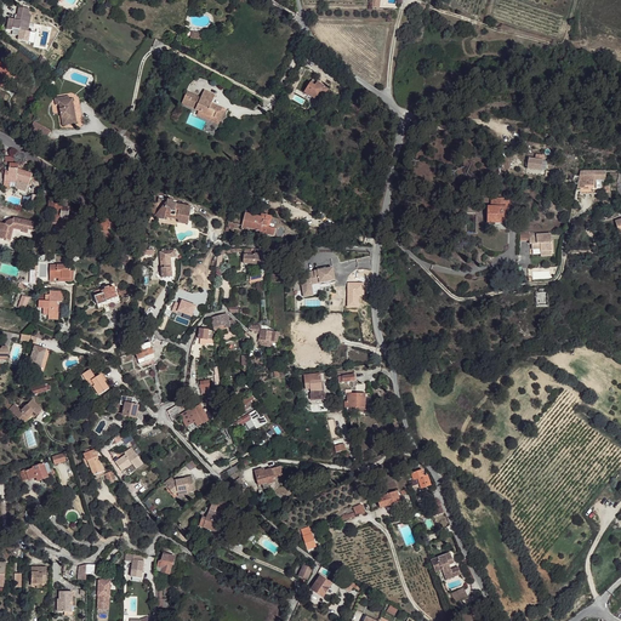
[(30,11),(20,9),(17,18),(9,17),(6,28),(12,29),(12,28),(26,32),(29,16),(30,11)]
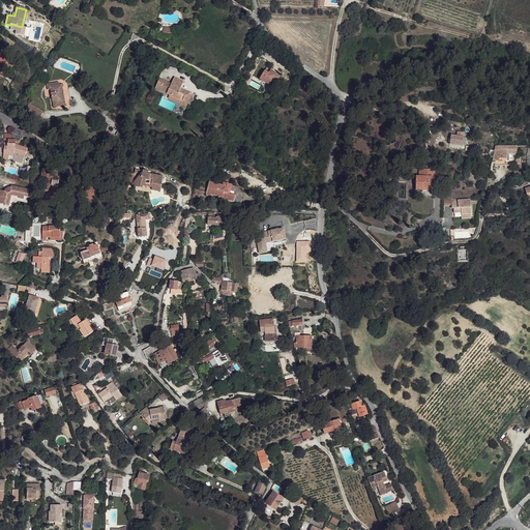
[(57,10),(52,7),(49,11),(55,17),(57,12),(56,11),(57,10)]
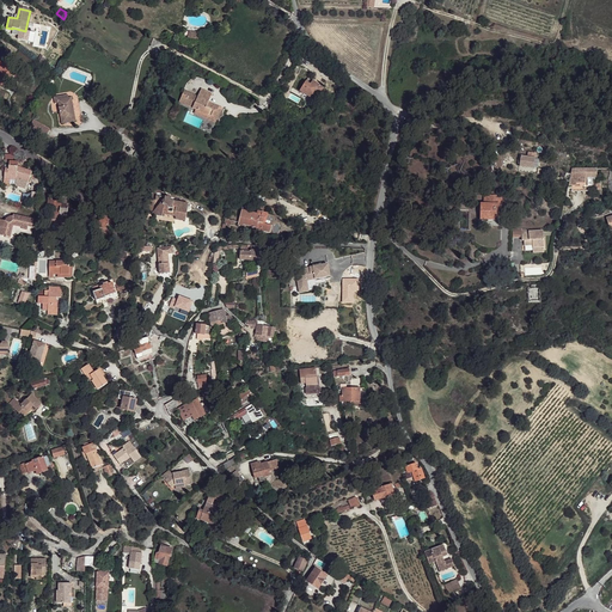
[(4,63),(0,59),(0,78),(4,84),(14,75),(10,69),(12,67),(7,60),(4,63)]
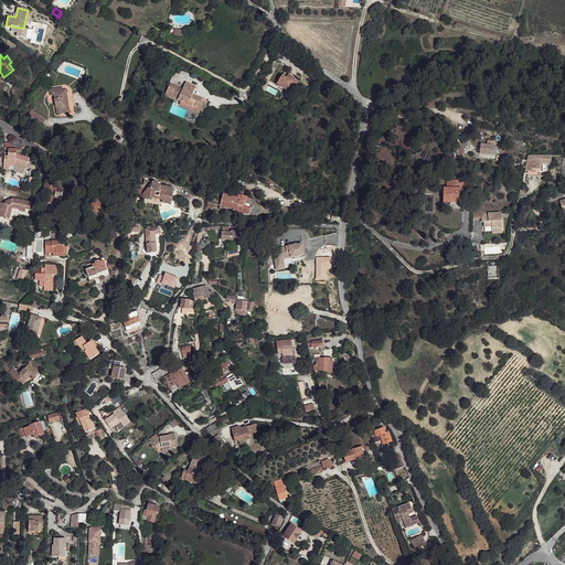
[(275,68),(270,66),(263,83),(267,85),(275,68)]
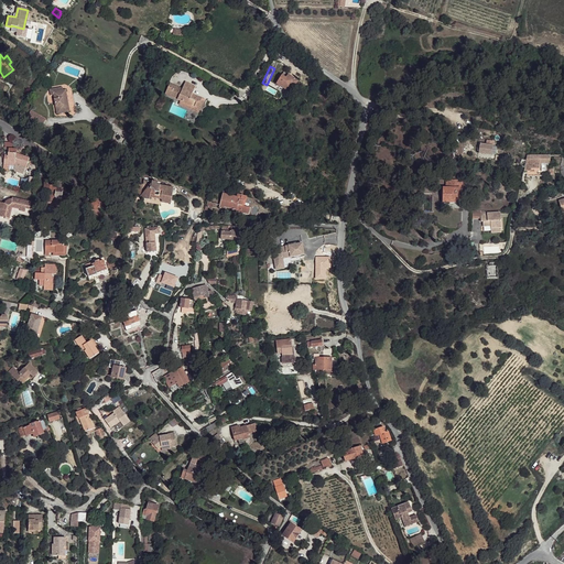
[(15,73),(13,69),(3,77),(7,79),(15,73)]
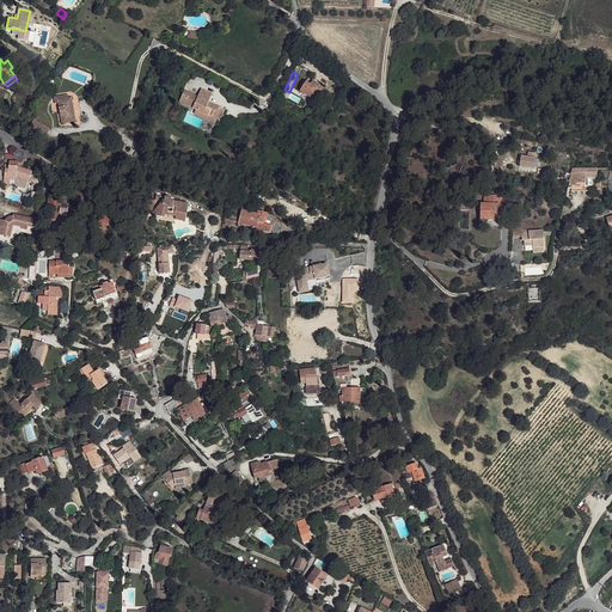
[(310,84),(306,81),(300,91),(312,98),(317,92),(318,93),(322,87),(312,81),(310,84)]
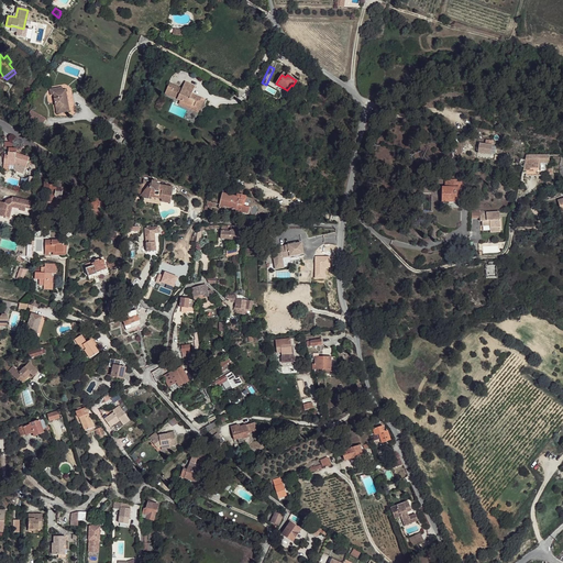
[(195,88),(186,84),(183,90),(170,85),(166,96),(180,102),(186,106),(198,111),(201,105),(200,105),(202,100),(192,95),(195,88)]
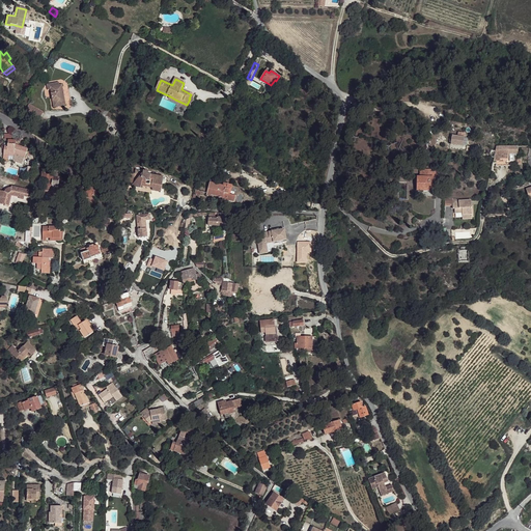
[(59,85),(49,87),(52,108),(61,107),(60,100),(63,99),(61,85),(59,85)]
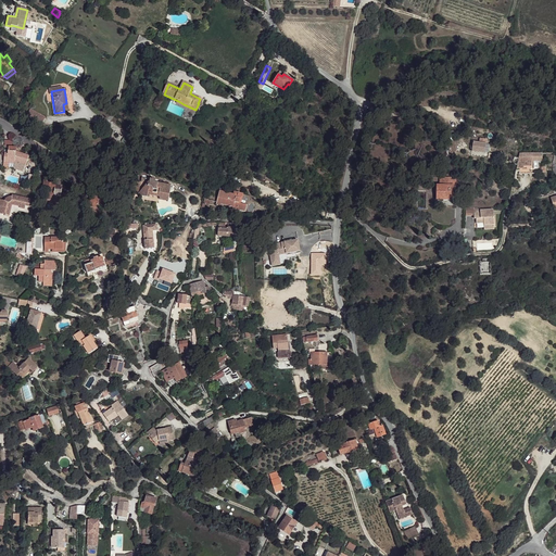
[(200,104),(199,103),(196,110),(184,104),(178,101),(177,104),(197,114),(198,111),(200,104)]
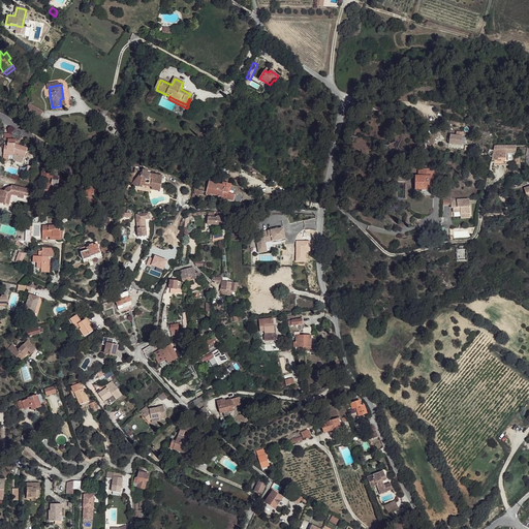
[(28,102),(25,110),(32,114),(35,106),(28,102)]
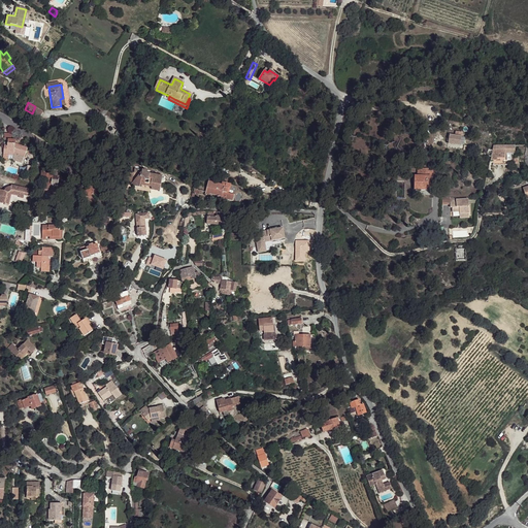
[(42,110),(35,106),(32,113),(38,118),(42,110)]
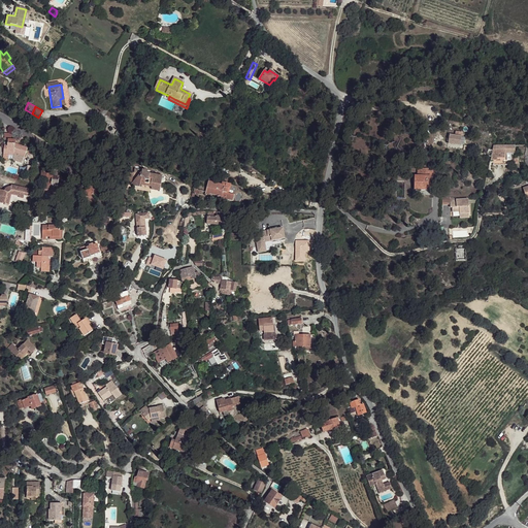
[(462,137),(450,135),(449,143),(461,145),(462,137)]
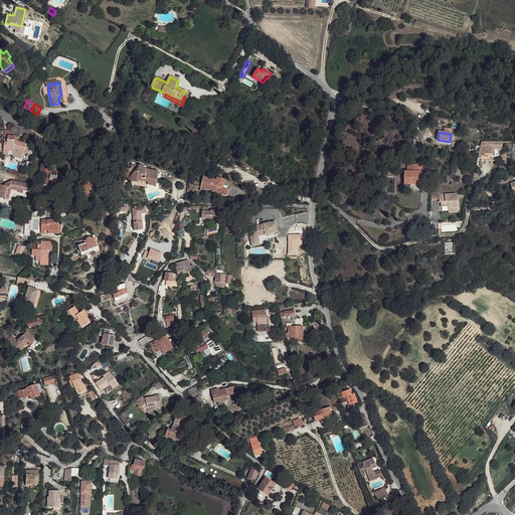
[(16,139),(8,139),(7,144),(5,144),(4,150),(14,152),(14,151),(24,154),(27,145),(15,142),(16,139)]
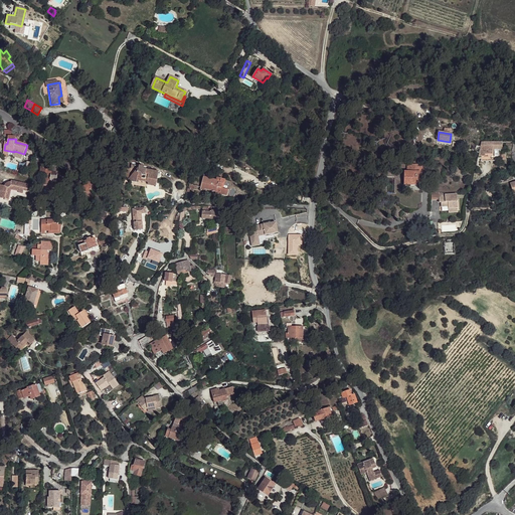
[(503,142),(481,142),(480,148),(478,155),(482,155),(486,155),(486,153),(496,153),(496,149),(503,149),(503,142)]
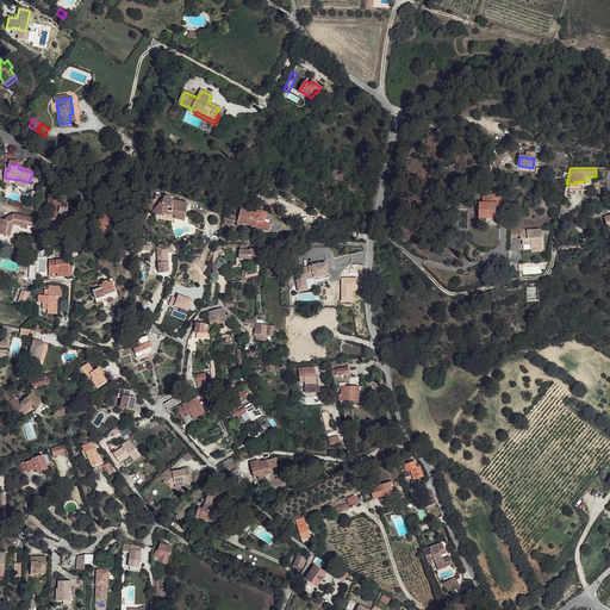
[(254,193),(246,187),(243,191),(251,197),(254,193)]
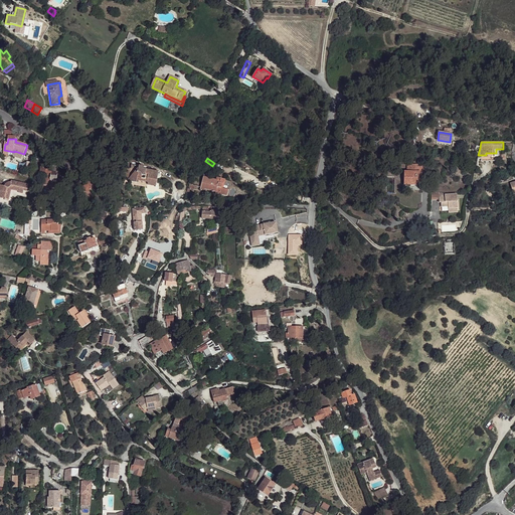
[(51,165),(41,164),(40,175),(43,175),(43,185),(51,186),(51,187),(61,188),(62,180),(57,179),(57,175),(51,174),(51,173),(51,165)]
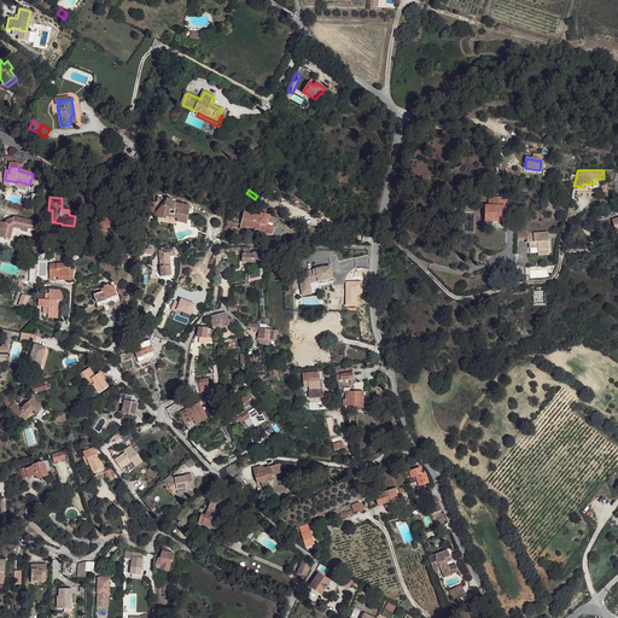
[(506,198),(489,197),(489,205),(484,207),(484,221),(503,222),(505,210),(506,210),(506,198)]
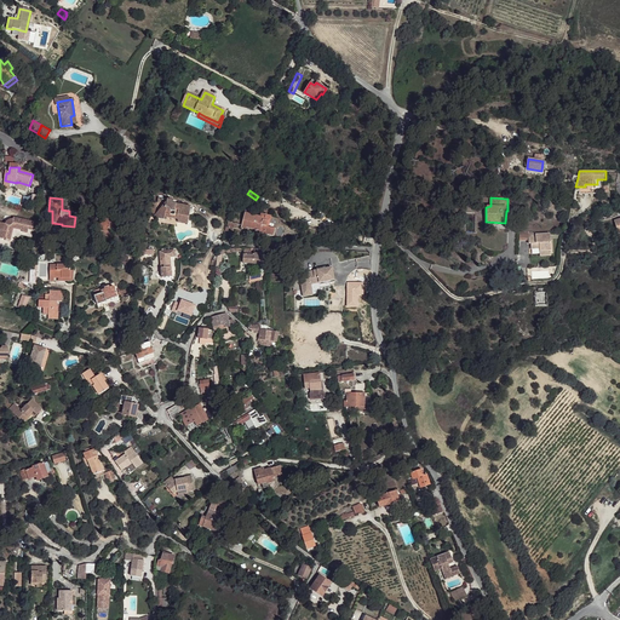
[(166,200),(158,199),(154,214),(165,202),(166,200)]
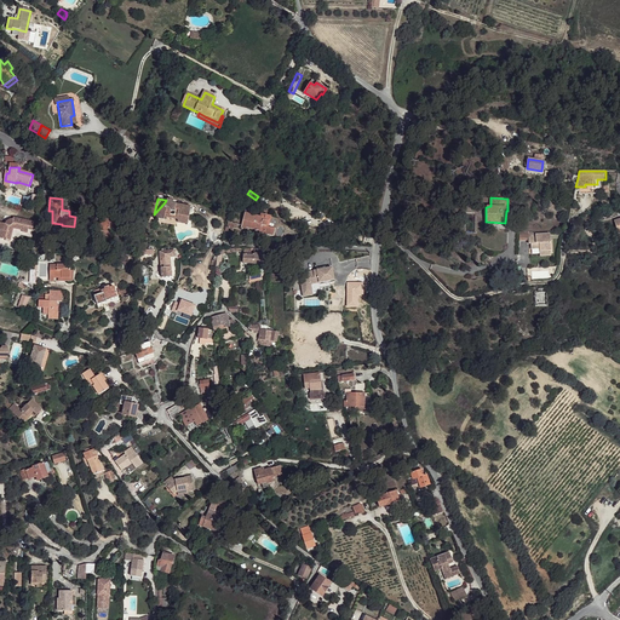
[(172,201),(166,200),(165,202),(154,214),(156,219),(164,220),(164,217),(177,219),(188,220),(189,207),(172,204),(172,201)]
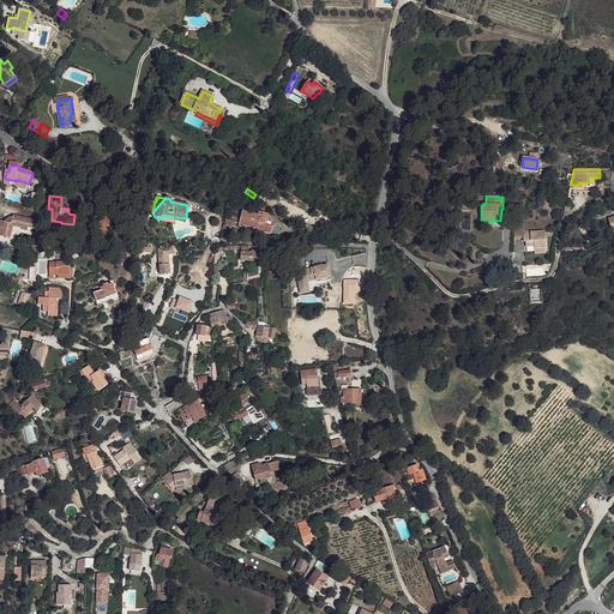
[(250,206),(245,205),(239,226),(244,227),(244,226),(257,229),(257,230),(270,234),(272,227),(266,224),(269,215),(260,212),(259,215),(248,212),(250,206)]
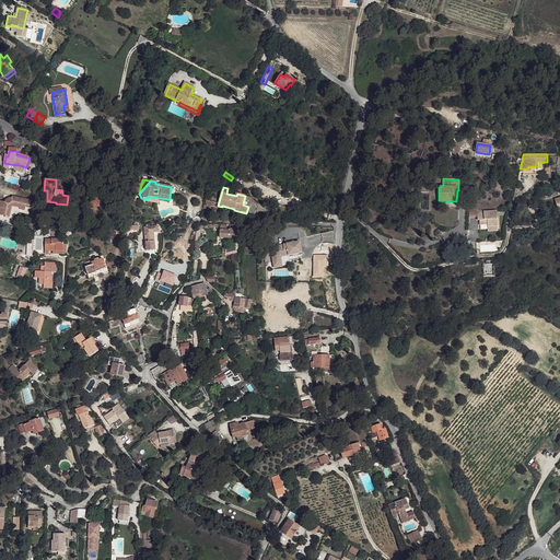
[(31,200),(12,196),(11,199),(9,199),(7,201),(6,202),(0,201),(0,222),(12,225),(13,218),(10,217),(12,206),(21,208),(26,207),(28,207),(31,200)]
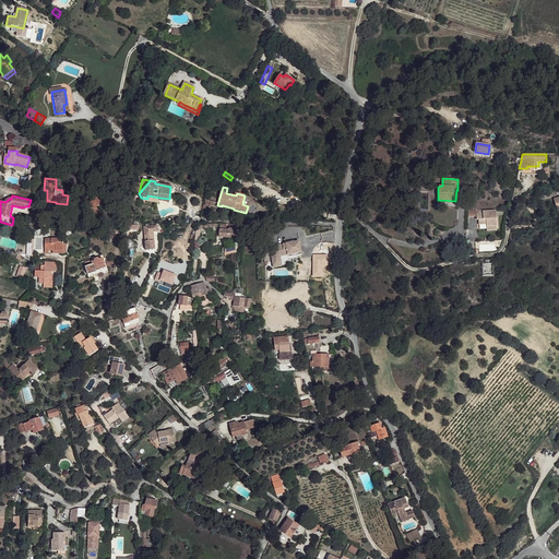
[(108,200),(99,198),(96,205),(95,205),(94,206),(90,205),(88,216),(100,218),(103,215),(100,211),(100,210),(106,211),(108,200)]
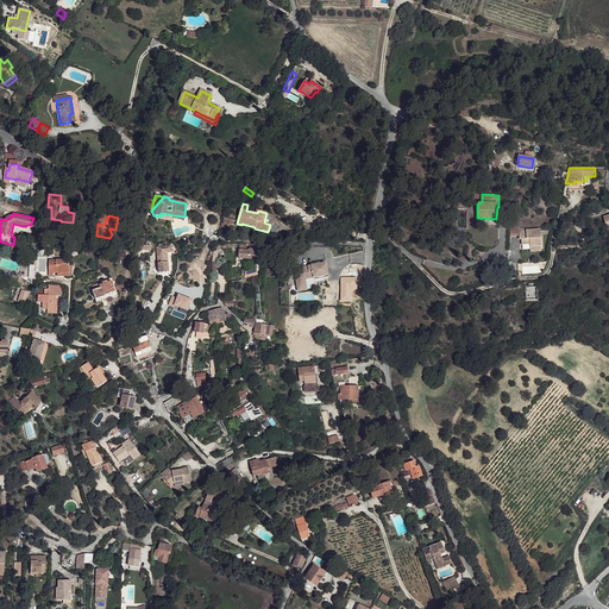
[(31,225),(29,225),(23,226),(13,224),(11,236),(14,237),(16,233),(20,230),(33,232),(35,226),(31,225)]
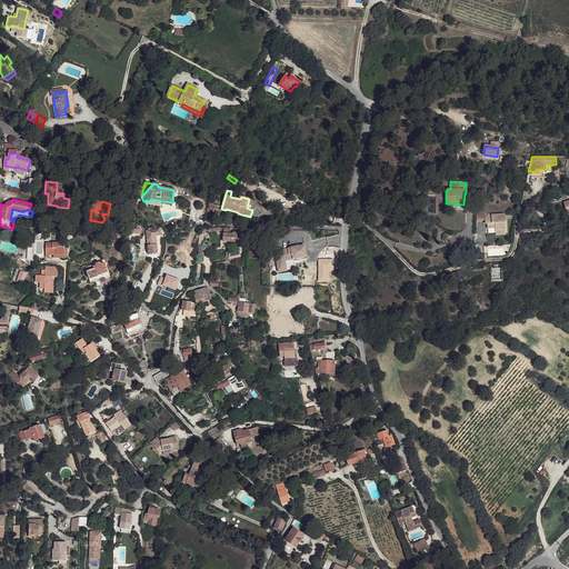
[(490,213),(489,213),(482,213),(482,220),(482,223),(486,223),(486,228),(492,229),(492,230),(503,230),(502,213),(490,213)]
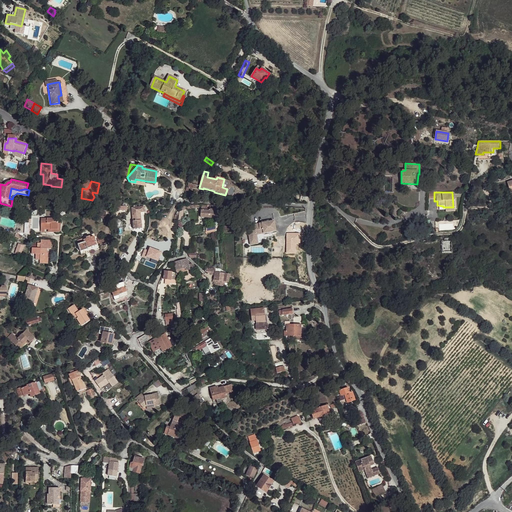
[(144,212),(143,206),(131,208),(134,229),(142,228),(140,212),(144,212)]
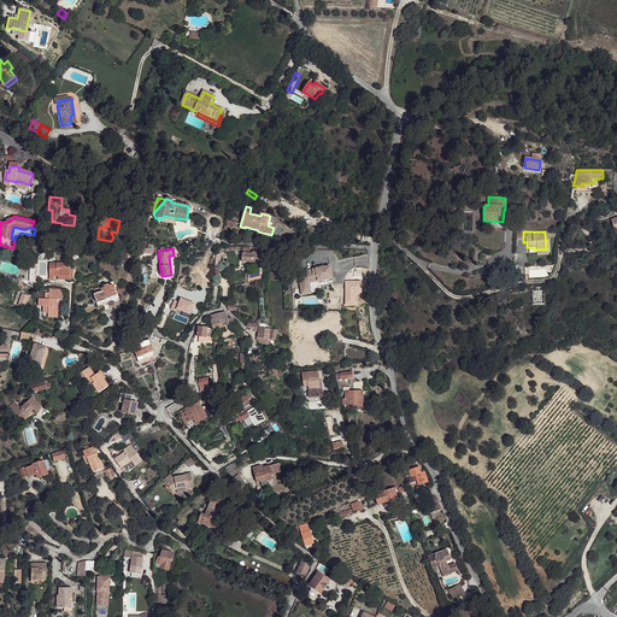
[(262,250),(257,248),(256,253),(252,253),(252,254),(242,254),(241,263),(263,263),(264,254),(262,253),(262,250)]
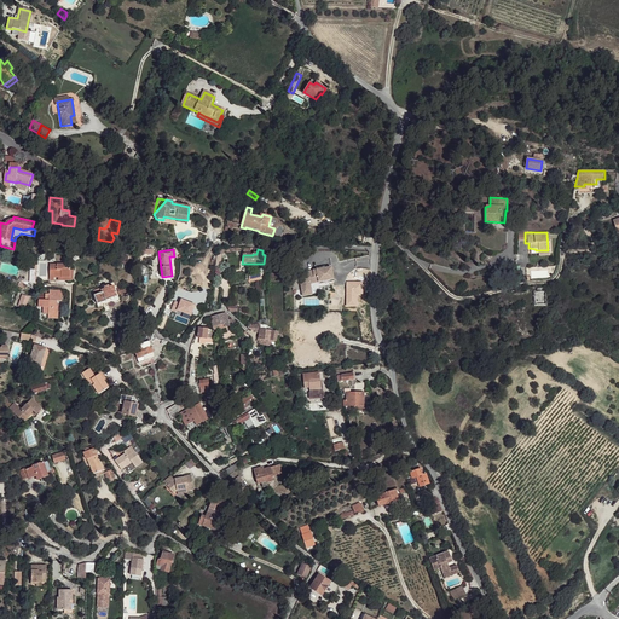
[(65,265),(51,265),(50,282),(55,282),(55,277),(58,277),(59,278),(69,279),(70,272),(70,270),(65,268),(65,265)]
